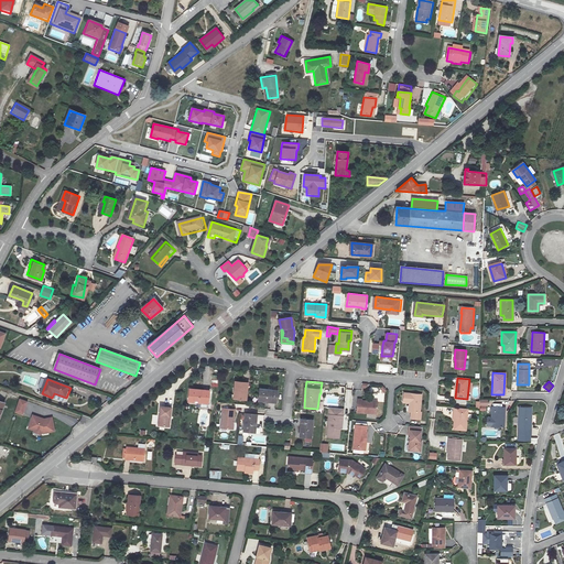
[(250,384),(238,383),(237,400),(249,401),(250,384)]
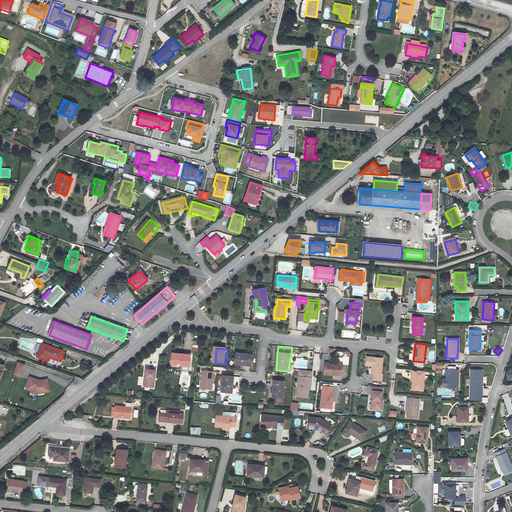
[(190,355),(172,353),(171,365),(188,366),(190,355)]
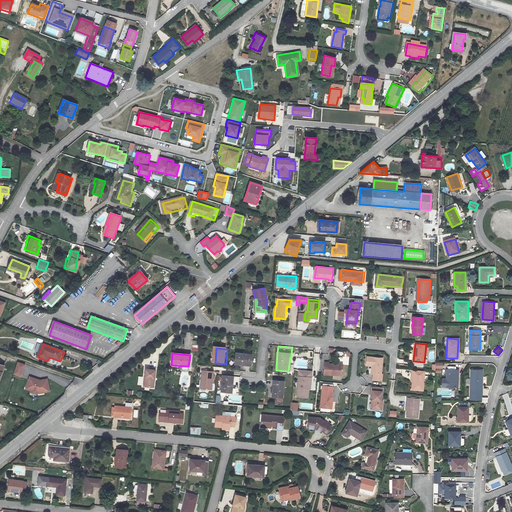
[(255,355),(238,353),(237,365),(254,366),(255,355)]
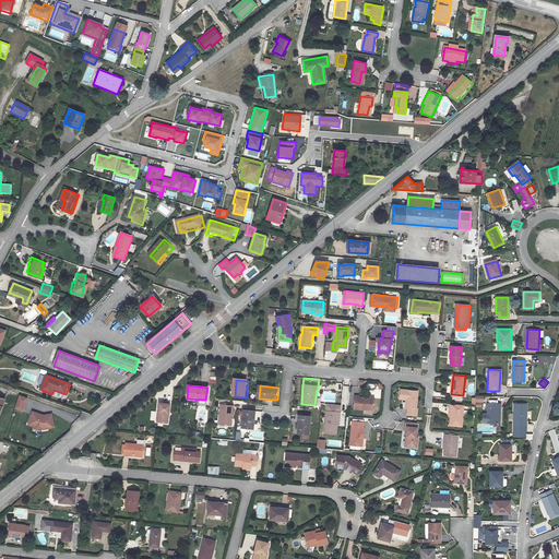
[(409,400),(408,408),(407,414),(416,415),(416,408),(415,408),(417,391),(400,389),(399,399),(406,400),(409,400)]
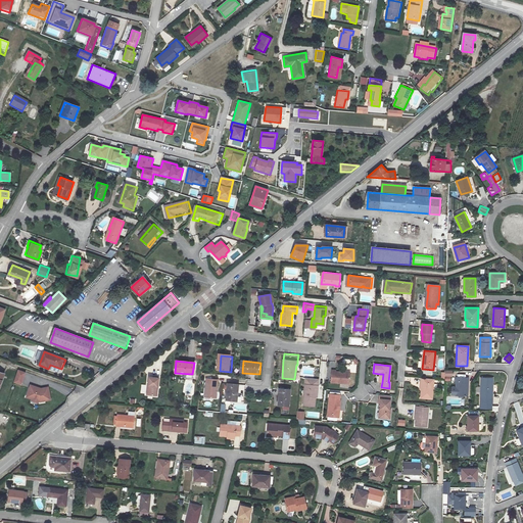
[(15,370),(11,382),(18,384),(22,372),(15,370)]
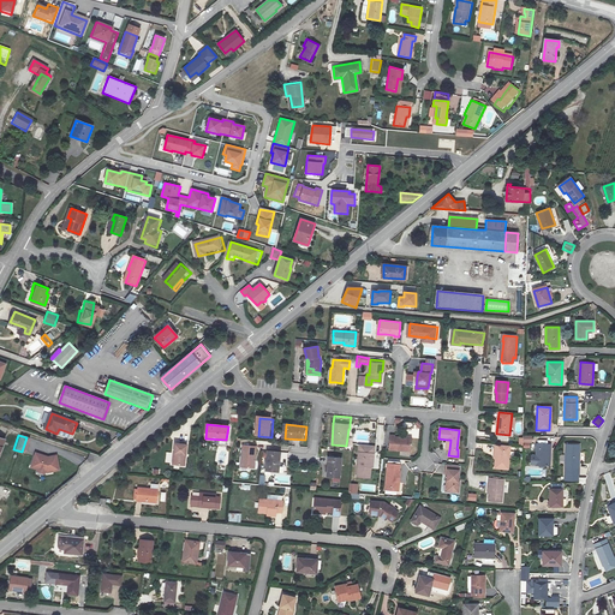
[(411,452),(412,439),(404,437),(395,436),(395,435),(390,435),(389,449),(411,452)]
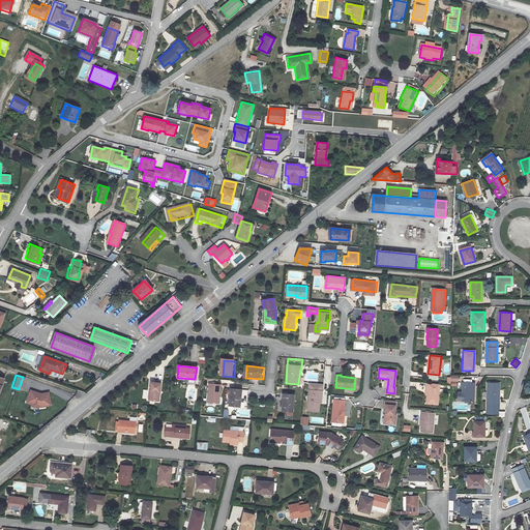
[(458,376),(447,376),(447,385),(458,385),(458,376)]
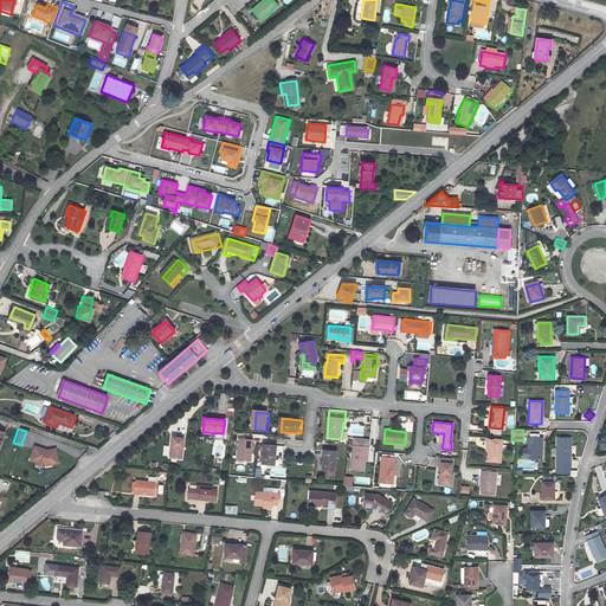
[(185,438),(172,437),(169,457),(182,458),(185,438)]
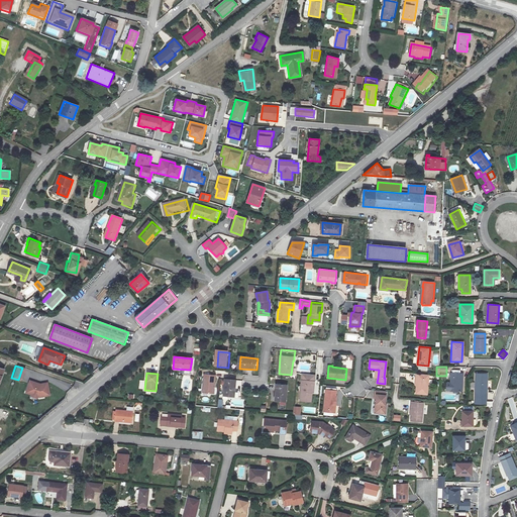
[(462,373),(450,373),(449,390),(461,391),(462,373)]
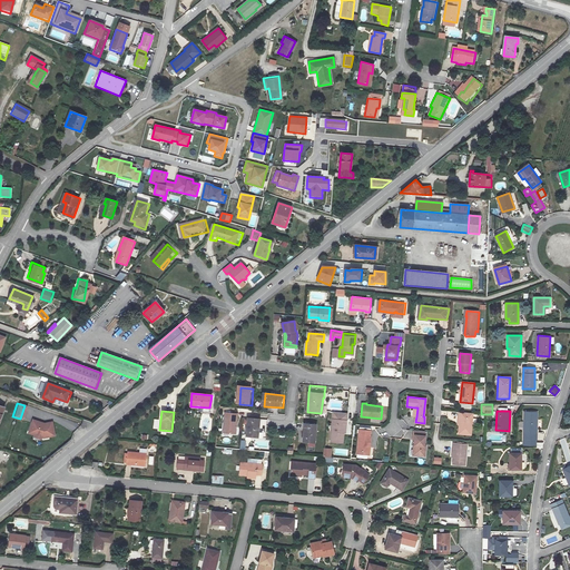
[(459,416),(459,424),(458,433),(470,434),(472,413),(459,412),(458,416),(459,416)]
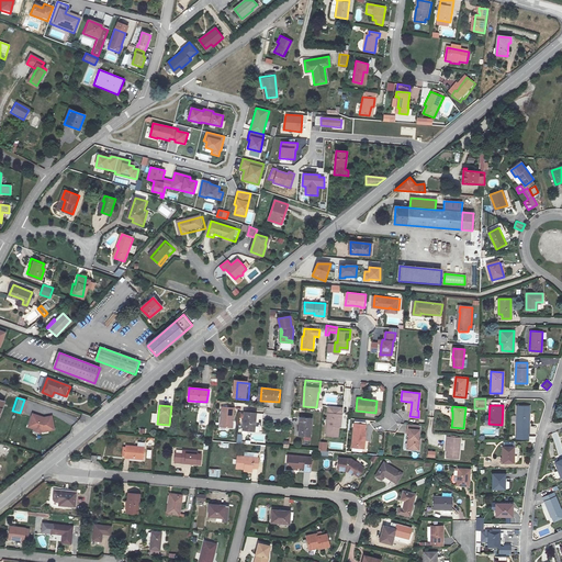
[(529,427),(529,406),(517,406),(516,427),(529,427)]
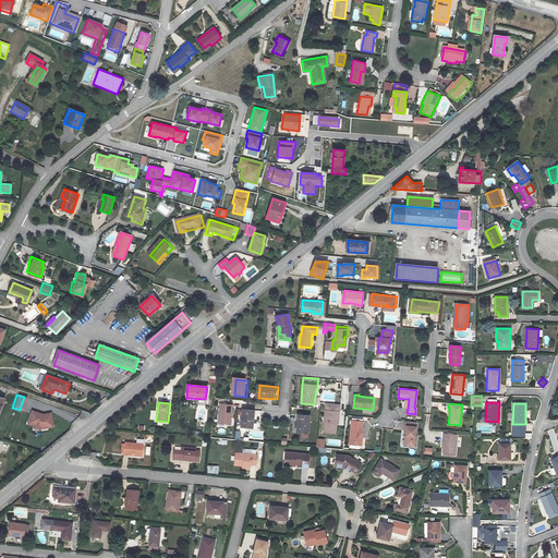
[(233,405),(220,404),(218,424),(231,425),(233,405)]
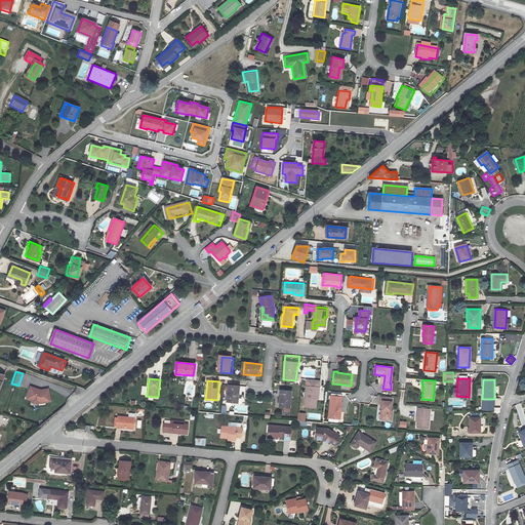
[(36,387),(29,385),(24,396),(30,398),(32,397),(35,398),(36,400),(37,401),(47,398),(43,387),(39,389),(38,390),(35,389),(36,387)]
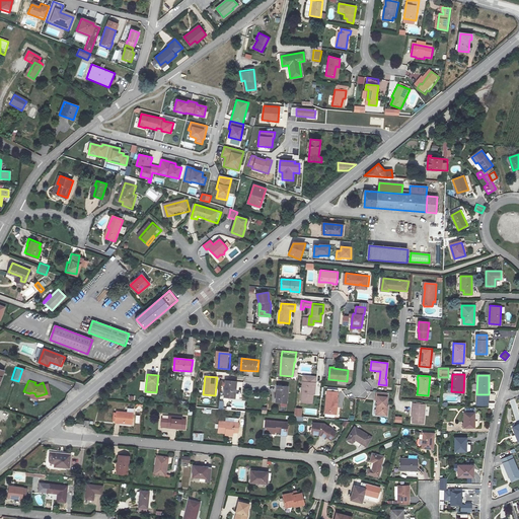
[(314,387),(315,387),(316,382),(303,381),(300,410),(312,411),(313,394),(314,387)]
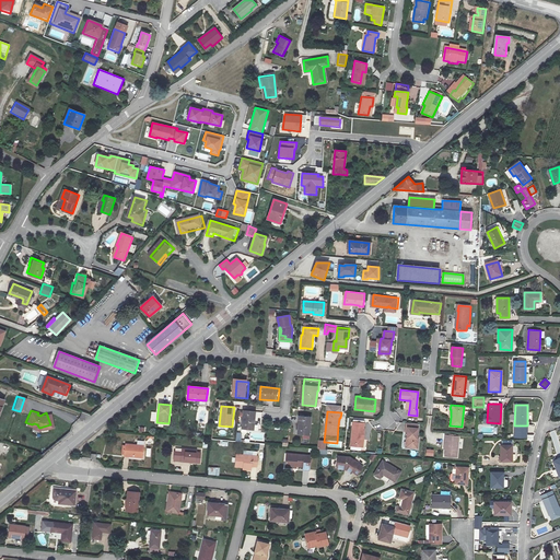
[(256,430),(257,412),(245,412),(245,413),(245,418),(244,430),(256,430)]
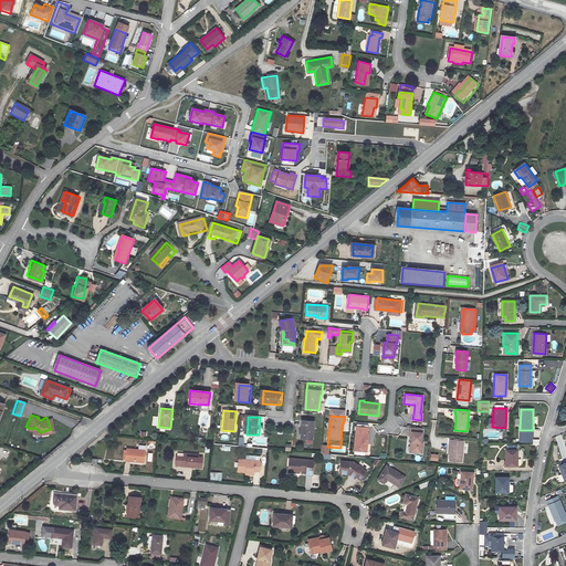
[(317,422),(305,421),(304,438),(316,439),(317,422)]
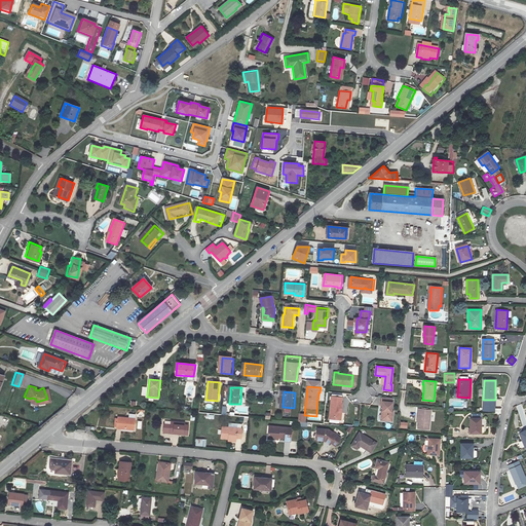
[(330,419),(341,420),(342,413),(343,413),(344,403),(342,403),(343,398),(332,397),(330,419)]
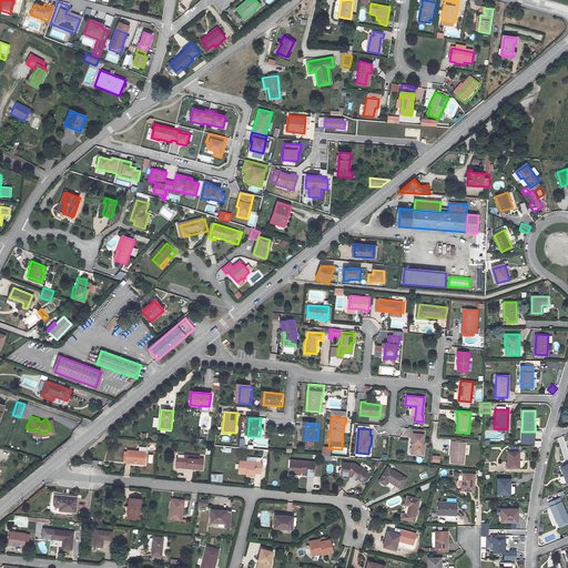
[(423,429),(411,428),(409,438),(412,438),(411,444),(413,444),(412,454),(422,455),(423,445),(422,445),(423,429)]
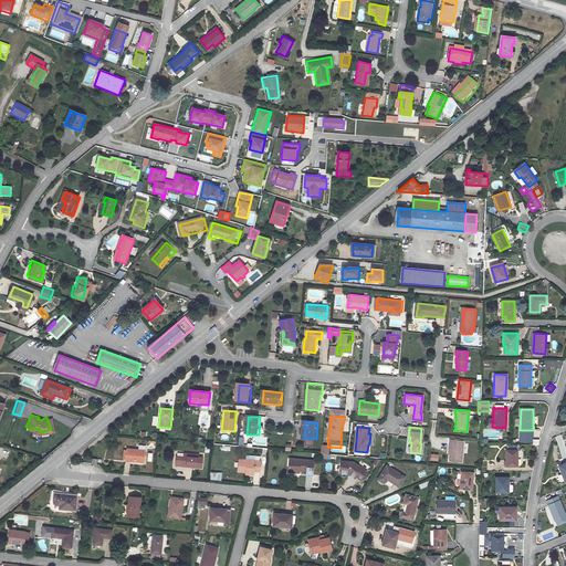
[(556,437),(562,459),(565,458),(565,452),(562,435),(556,437)]
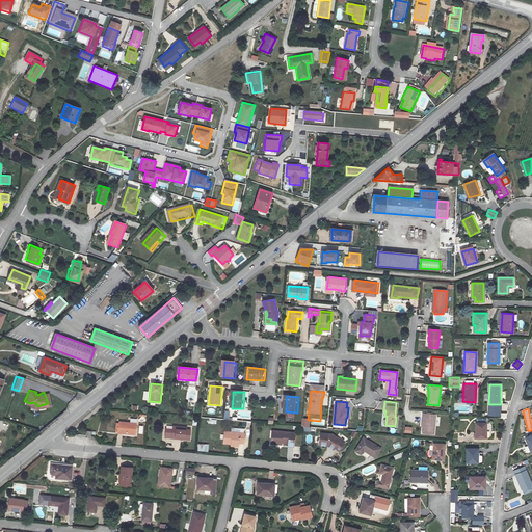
[(423,413),(423,417),(424,417),(423,426),(422,433),(434,434),(436,415),(423,413)]
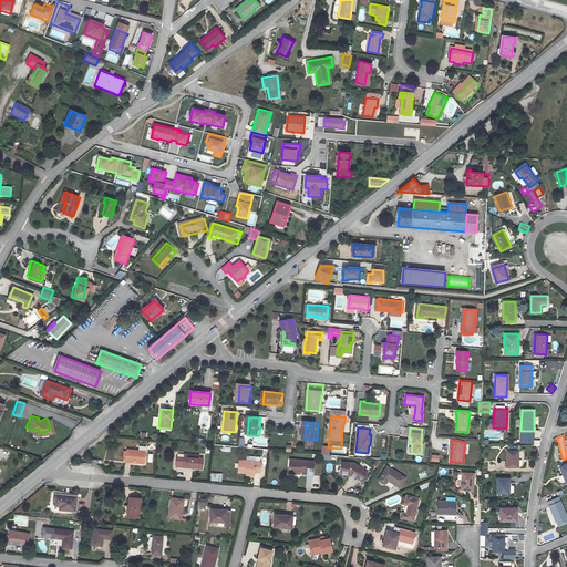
[(144,464),(145,452),(137,451),(126,450),(125,462),(144,464)]
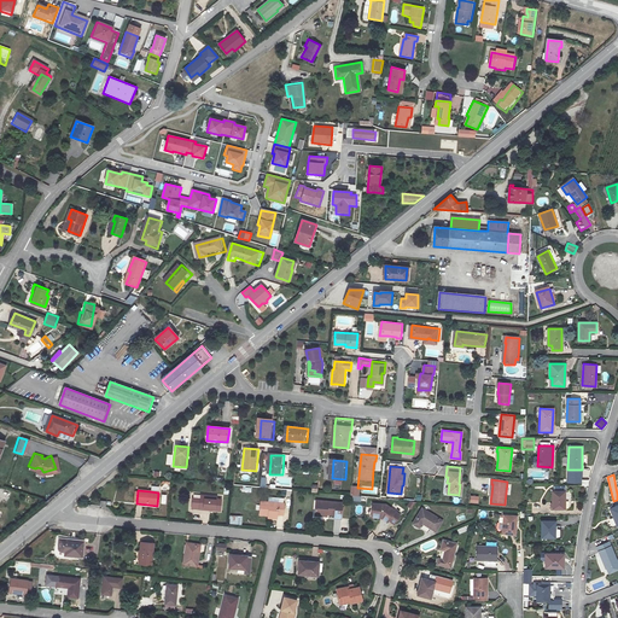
[(565,491),(553,490),(553,507),(565,507),(565,491)]
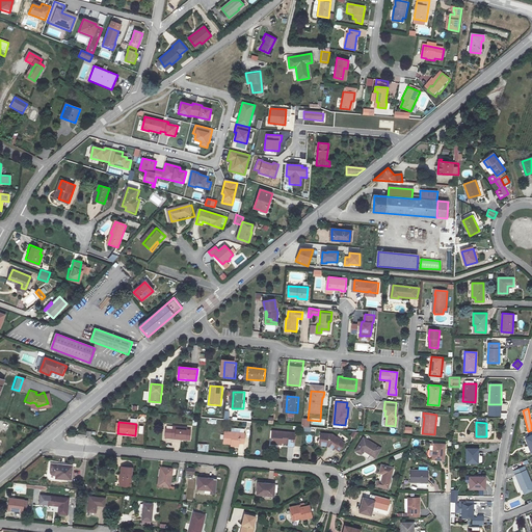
[(181,427),(173,426),(173,429),(165,429),(164,439),(189,441),(190,430),(186,430),(181,430),(181,427)]
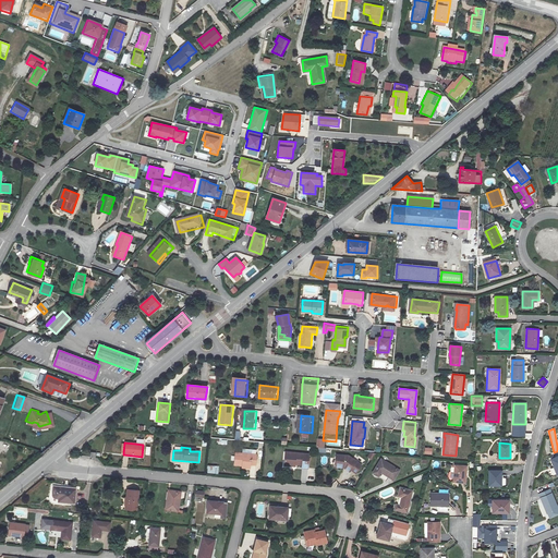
[(367,457),(373,460),(376,455),(371,451),(367,457)]
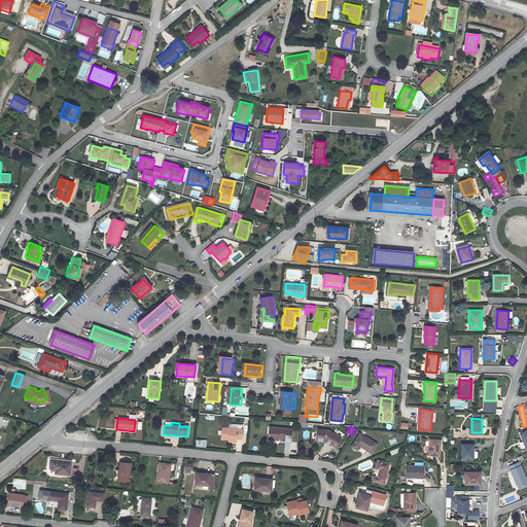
[(269,427),(268,437),(277,438),(277,441),(283,441),(283,442),(289,443),(290,429),(269,427)]
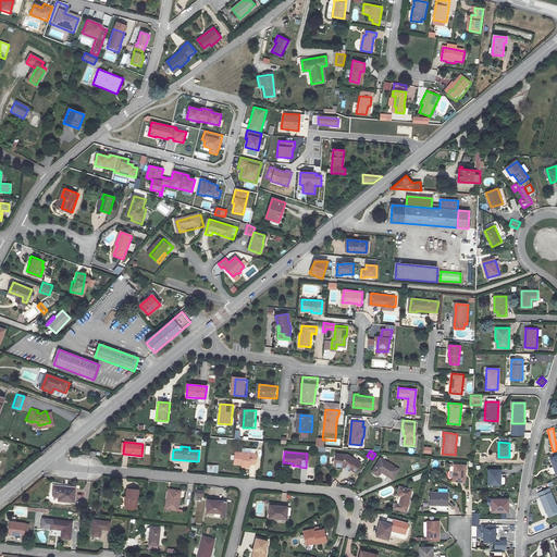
[(244,465),(249,466),(249,463),(254,463),(255,455),(235,453),(234,463),(244,465)]
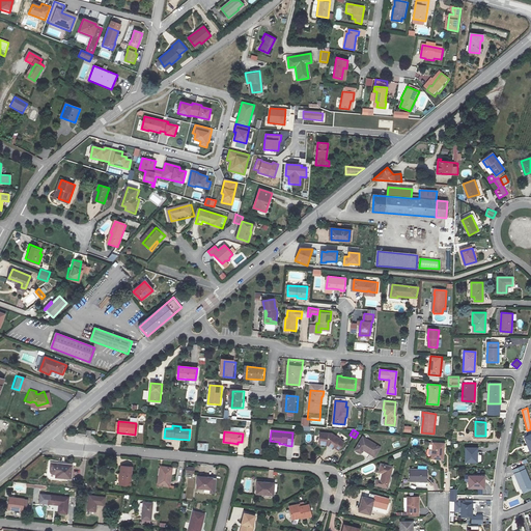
[(319,446),(328,447),(329,443),(336,448),(335,449),(339,452),(345,443),(333,434),(320,432),(319,446)]
